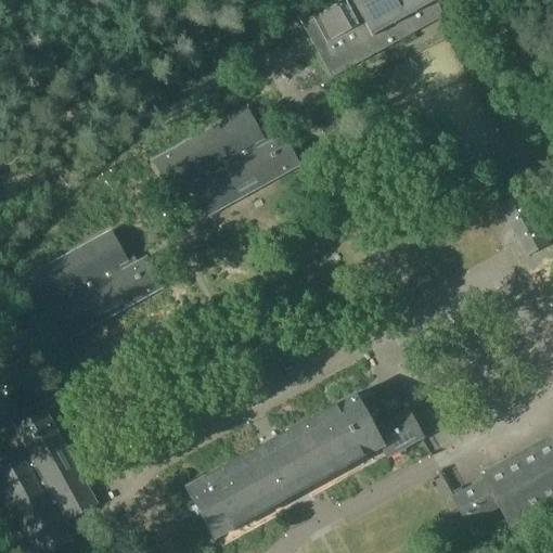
[(310,0),(296,9),(333,75),(446,12),(438,0),(310,0)]
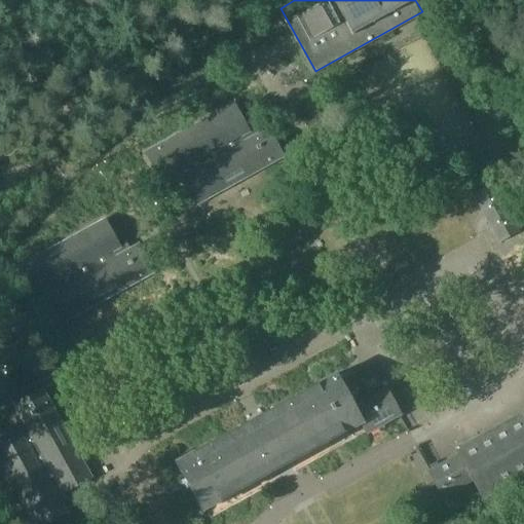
[(195,202),(285,154),(269,127),(254,136),(235,102),(147,150),(161,178),(178,170),(195,202)]
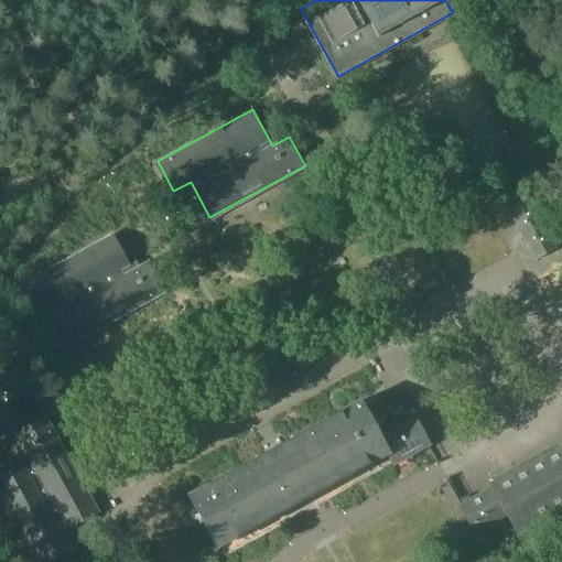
[(537,259),(558,247),(530,195),(509,206),(537,259)]
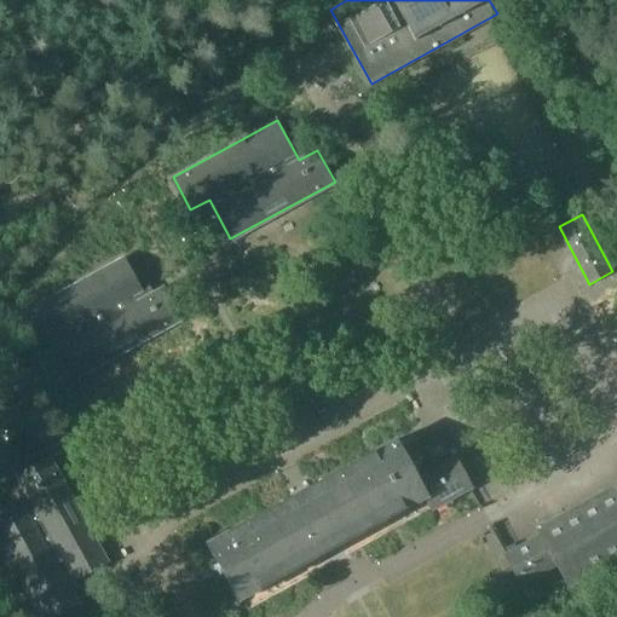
[(125,257),(32,309),(21,315),(39,347),(57,336),(79,375),(183,318),(165,286),(146,297),(125,257)]
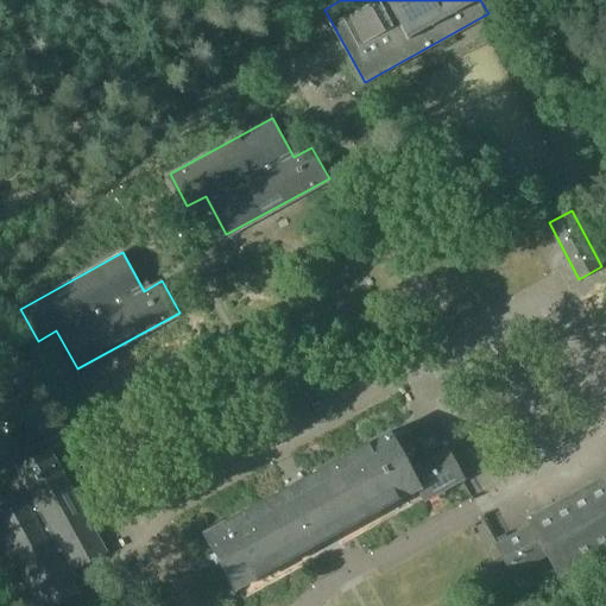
[(424,500),(462,480),(464,479),(447,449),(435,429),(398,450),(389,433),(204,535),(235,591),(418,490),(424,500)]
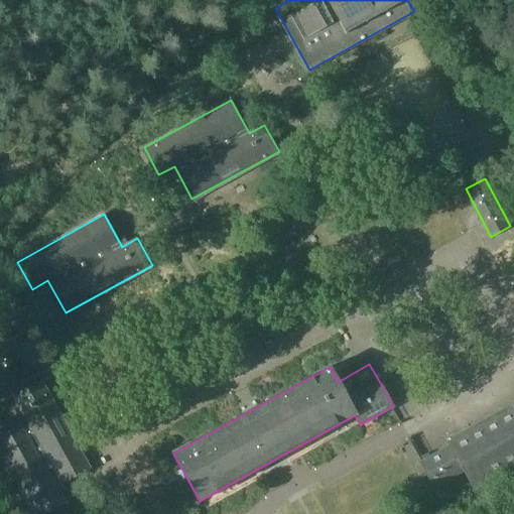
[(24,411),(0,423),(0,444),(37,513),(41,513),(66,501),(57,486),(90,468),(42,380),(15,395),(24,411)]
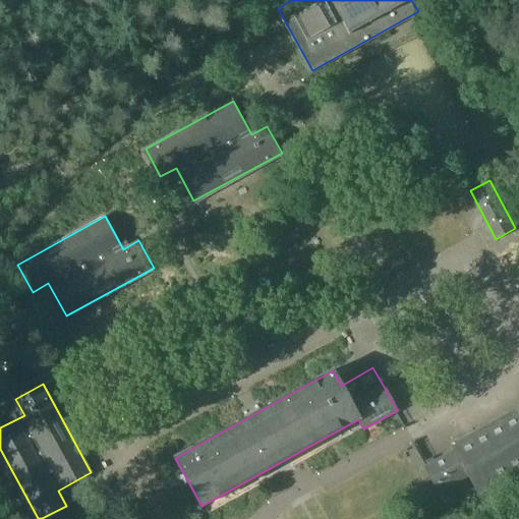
[(518,470),(518,405),(453,444),(455,449),(425,465),(440,491),(470,473),(480,493),(518,470)]
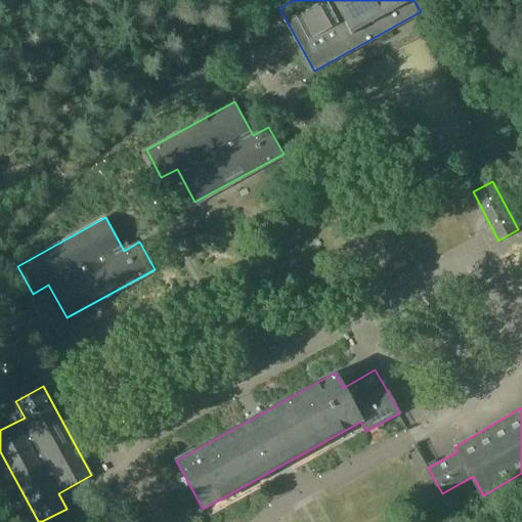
All buildings are outlined.
